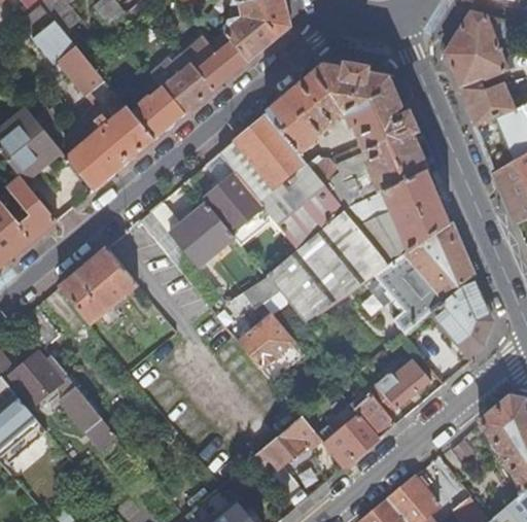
[(39,2),(41,0),(23,0),(21,2),(28,11),(39,2)]
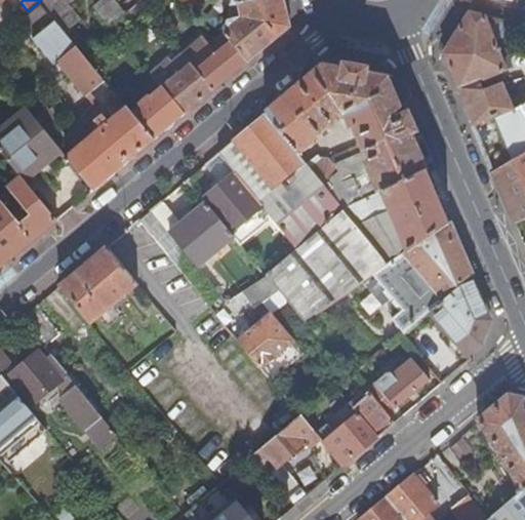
[(109,24),(125,11),(115,0),(98,0),(92,5),(108,25),(109,24)]
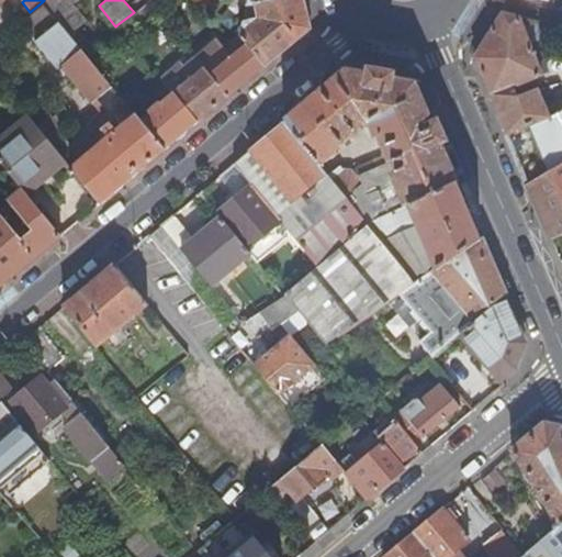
[(247,0),(247,3),(254,2),(257,15),(244,19),(242,24),(239,34),(266,64),(290,45),(310,28),(302,0),(247,0)]
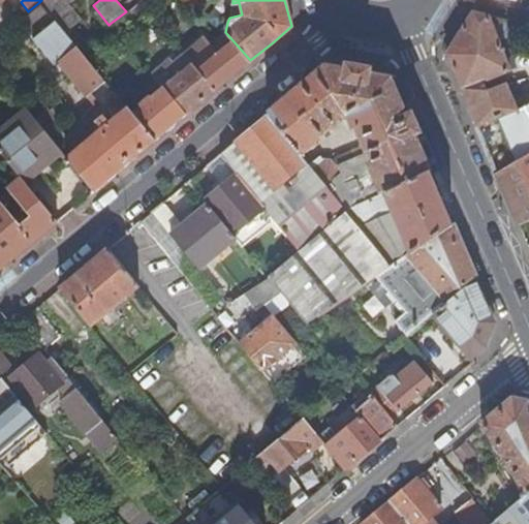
[(51,14),(75,44),(92,31),(67,1),(51,14)]
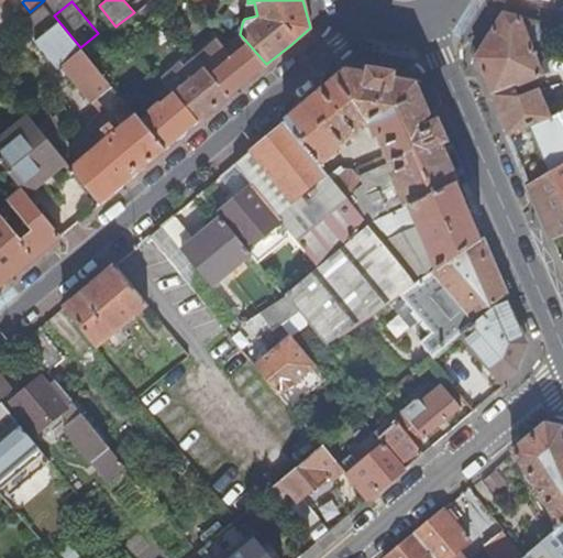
[(96,97),(111,85),(85,53),(80,47),(54,15),(42,2),(30,12),(21,21),(84,93),(90,100),(100,111),(105,108),(96,97)]
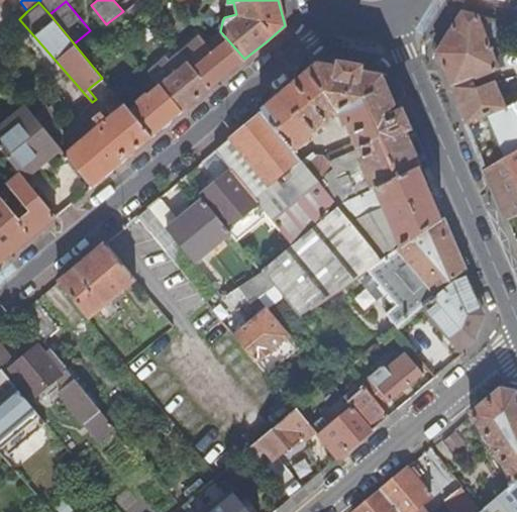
[(502,56),(500,52),(499,48),(493,52),(487,35),(500,29),(495,15),(462,8),(449,28),(436,48),(446,73),(451,83),(487,70),(499,64),(498,63),(496,59),(502,56)]
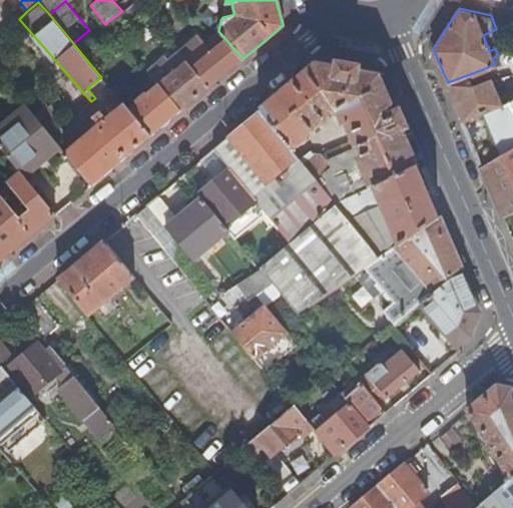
[(225,73),(242,58),(218,31),(204,43),(196,34),(176,51),(207,87),(225,73)]
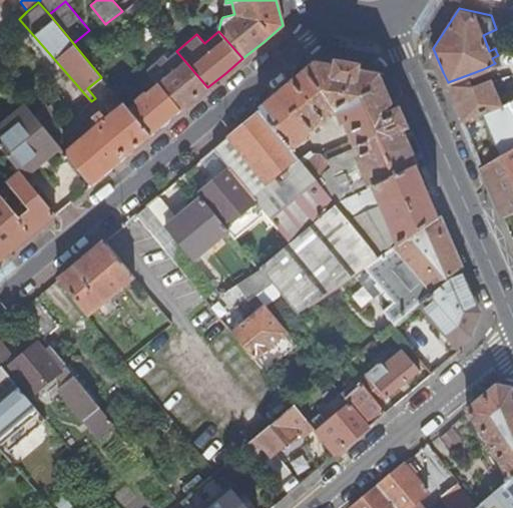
[(207,87),(176,51),(159,65),(156,61),(146,70),(157,83),(180,111),(197,96),(207,87)]
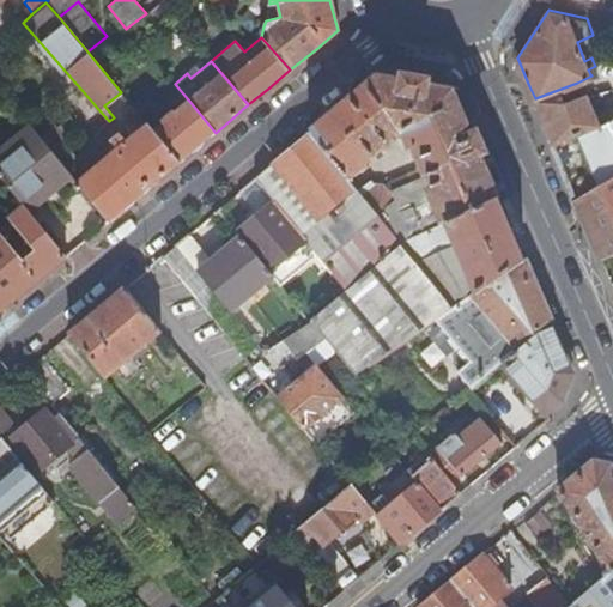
[(406,240),(498,199),(478,152),(451,90),(377,74),(311,131),(350,178),(365,167),(363,162),(401,131),(408,147),(412,145),(422,170),(387,184),(395,198),(393,199),(382,184),(375,184),(371,178),(358,189),(401,243),(406,240)]
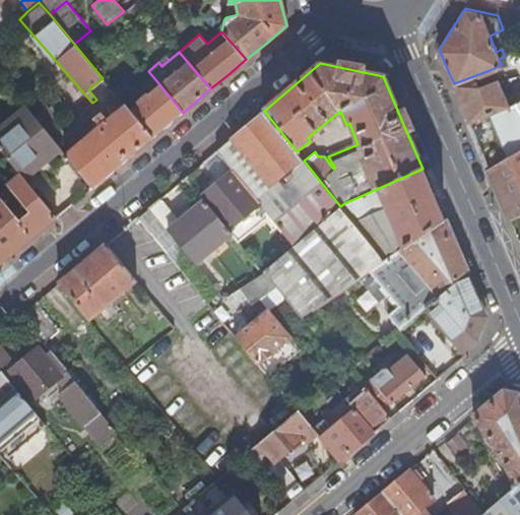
[(519,147),(519,91),(519,90),(505,99),(495,78),(494,78),(490,70),(454,83),(468,118),(490,167),(519,147)]
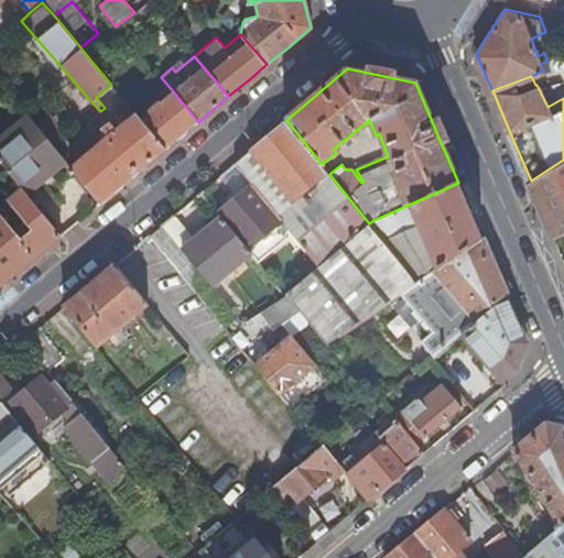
[(186,131),(198,122),(173,91),(161,101),(159,99),(148,108),(150,110),(140,119),(165,150),(186,131)]
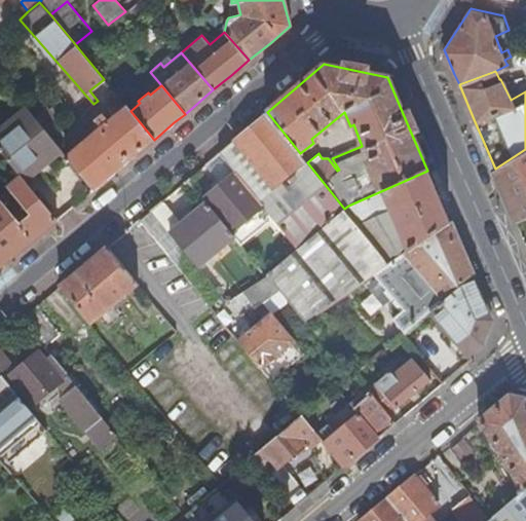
[(84,94),(78,86),(74,89),(80,97),(84,94)]
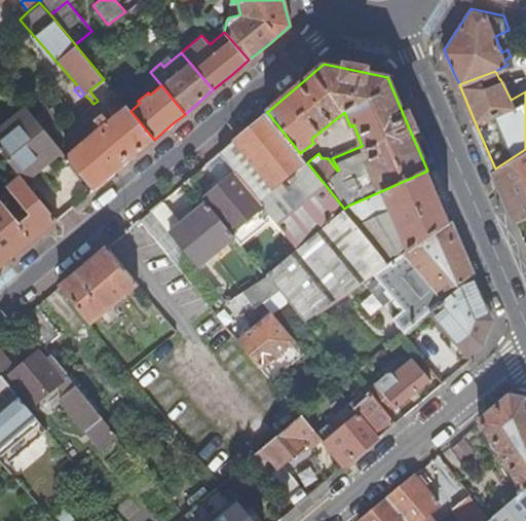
[(130,158),(154,140),(130,111),(120,100),(116,103),(121,109),(114,114),(109,107),(96,118),(101,125),(66,155),(94,189),(130,158)]
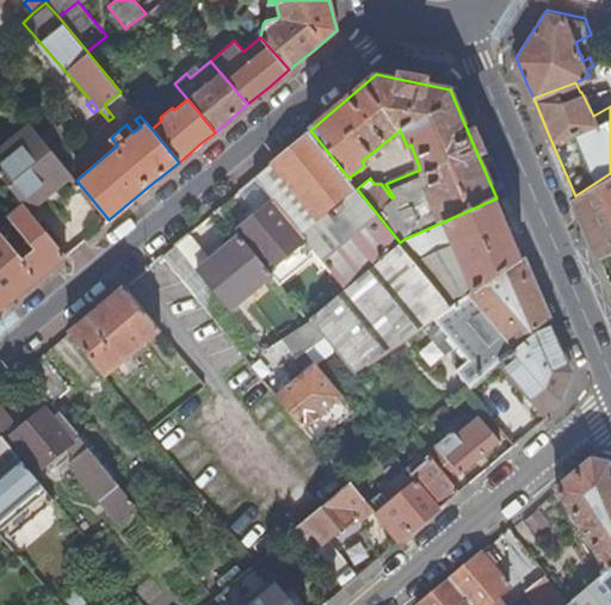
[(53,123),(39,135),(55,153),(56,152),(66,143),(68,142),(53,123)]
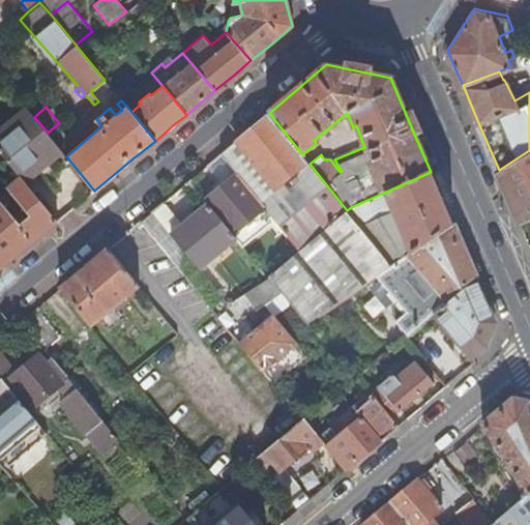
[(0,151),(20,176),(24,181),(61,150),(48,133),(34,117),(26,108),(0,129),(0,151)]
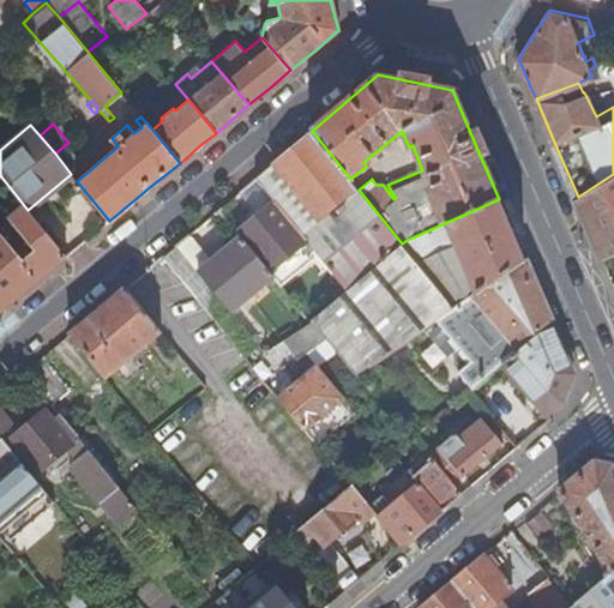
[(458,305),(407,240),(402,244),(359,190),(350,179),(312,131),(284,154),(254,178),(274,202),(306,240),(347,289),(309,320),(309,321),(325,339),(355,375),(437,319),(458,305)]
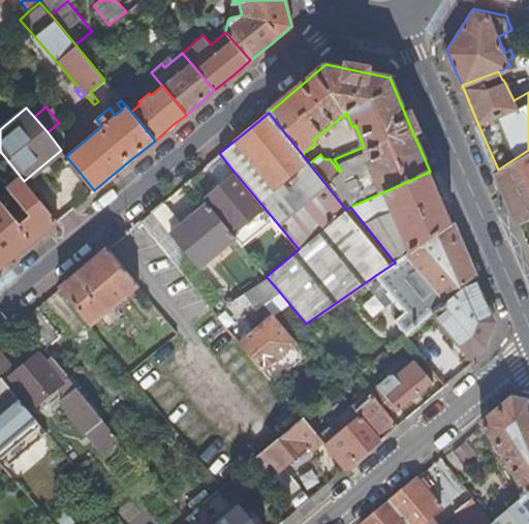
[(57,124),(49,131),(52,135),(61,128),(57,124)]
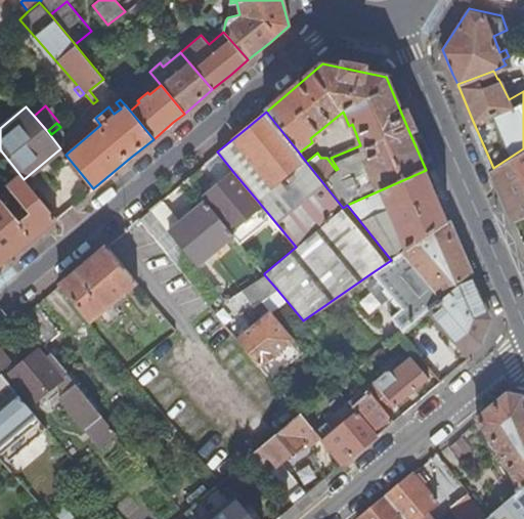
[(523,148),(493,168),(506,196),(515,218),(523,214),(523,148)]
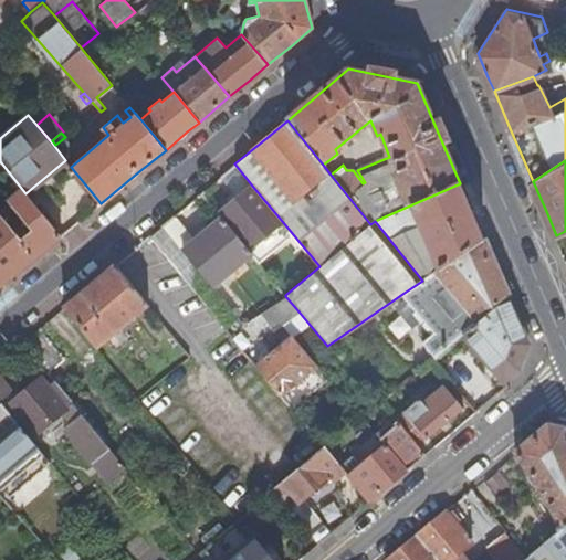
[(472,211),(460,183),(375,221),(422,281),(400,241),(406,239),(402,233),(415,226),(419,223),(439,268),(483,239),(472,211)]
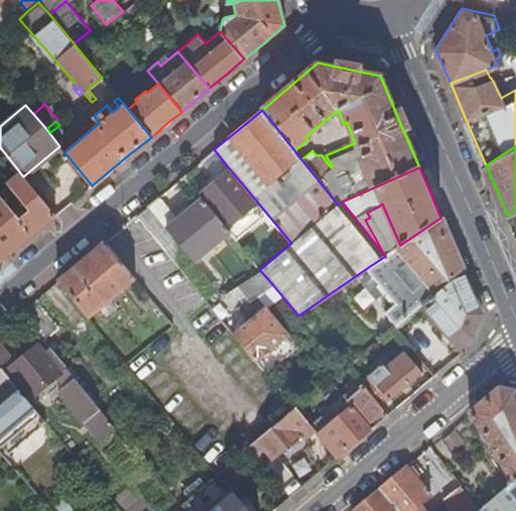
[(257,202),(230,169),(199,195),(203,200),(226,228),(240,216),(243,220),(249,215),(246,210),(257,202)]
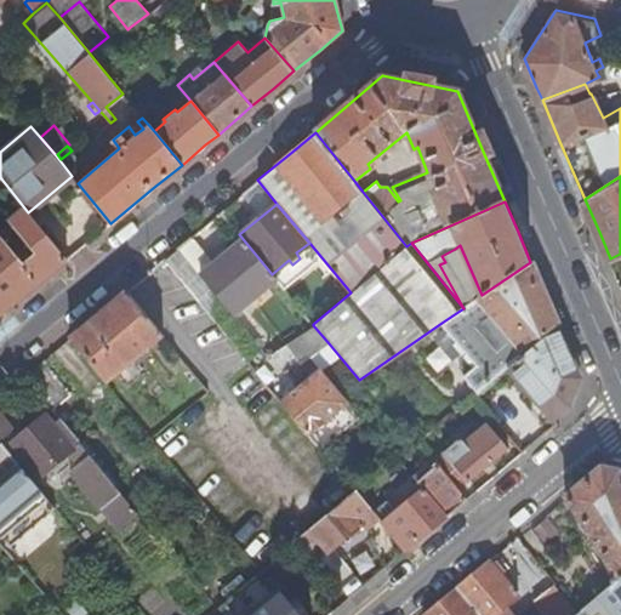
[(0,315),(39,283),(67,260),(28,212),(23,206),(10,218),(36,252),(24,262),(5,238),(11,233),(6,227),(0,231),(0,315)]
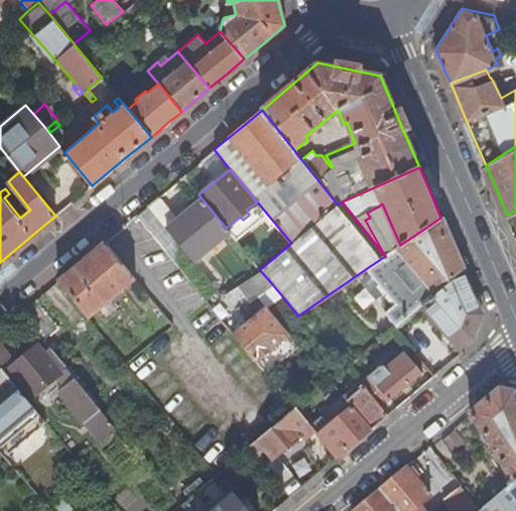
[(177,220),(158,196),(148,205),(167,228),(177,220)]
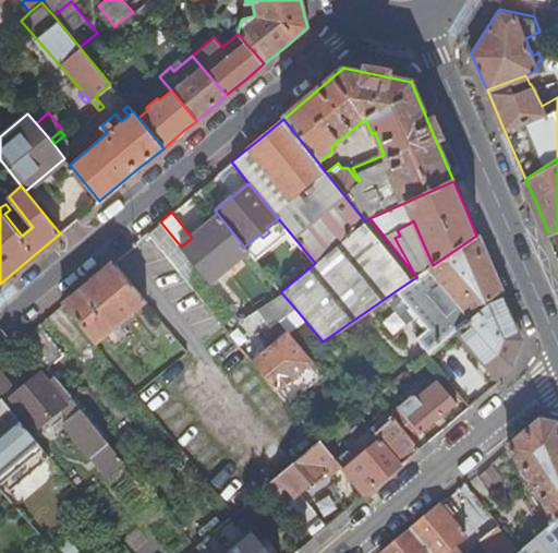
[(192,238),(181,247),(209,283),(247,251),(244,247),(219,216),(206,226),(197,233),(192,238)]
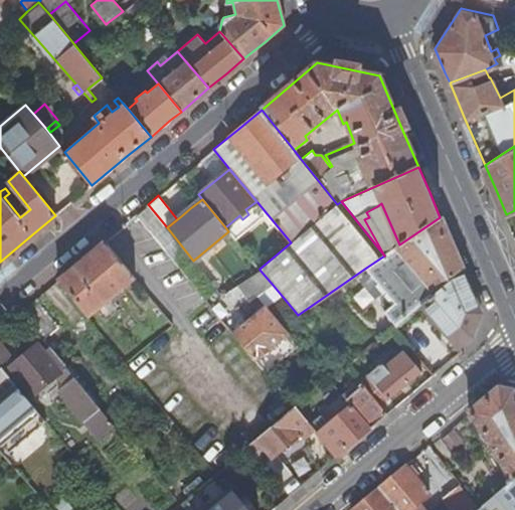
[(178,210),(182,215),(190,208),(186,203),(178,210)]
